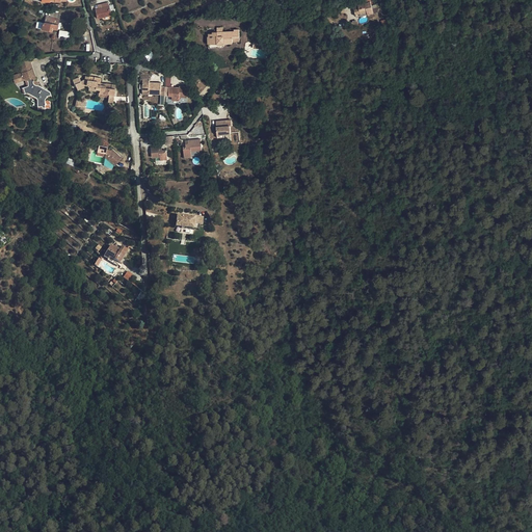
[(374,12),(371,1),(365,3),(357,4),(358,7),(354,9),(355,15),(366,11),(367,11),(368,14),(368,15),(374,12)]
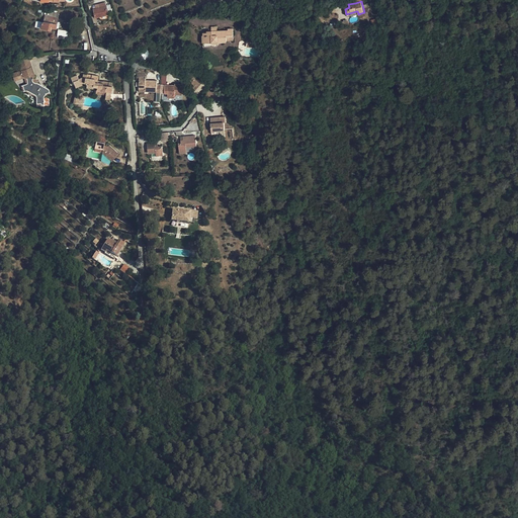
[(94,9),(96,17),(108,14),(106,6),(105,2),(99,3),(100,8),(94,9)]
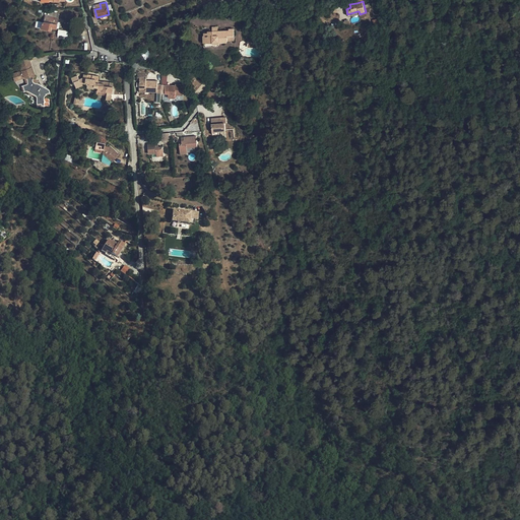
[(44,22),(42,21),(42,25),(41,27),(51,29),(52,26),(57,28),(59,18),(45,15),(44,22)]
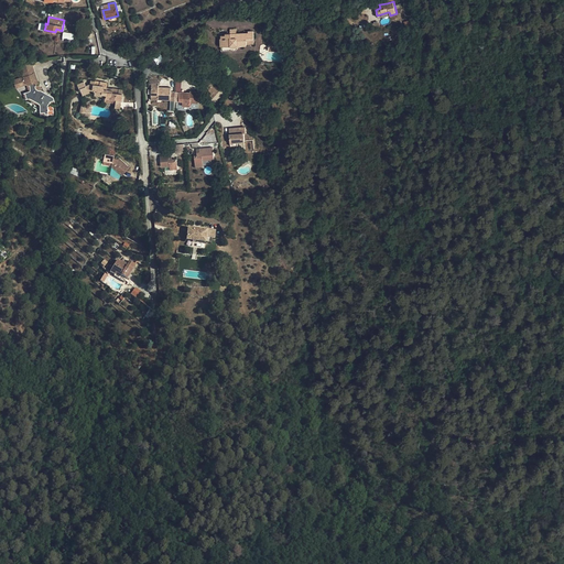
[(247,45),(247,44),(247,40),(253,40),(255,40),(253,31),(248,32),(248,33),(231,34),(231,33),(226,33),(226,35),(221,35),(223,39),(221,39),(221,51),(236,50),(237,50),(237,49),(237,47),(245,47),(245,45),(247,45)]
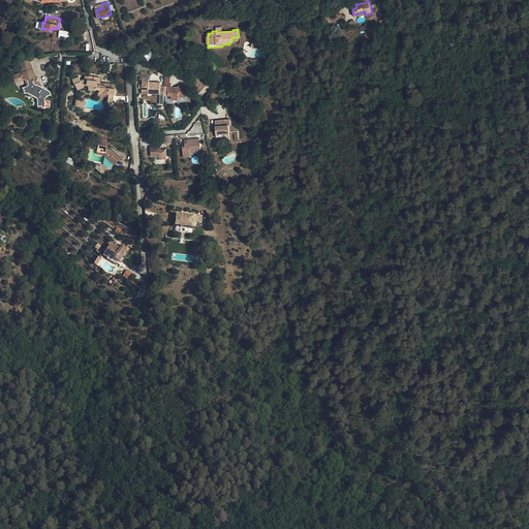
[(19,66),(21,71),(24,80),(25,80),(26,80),(28,80),(28,81),(28,82),(28,85),(27,86),(24,87),(25,93),(26,92),(28,92),(36,96),(36,97),(37,97),(37,98),(37,99),(38,105),(38,109),(41,109),(43,109),(44,109),(45,109),(45,105),(45,103),(47,103),(47,102),(45,101),(44,100),(44,98),(45,98),(45,97),(47,97),(47,96),(47,95),(51,94),(50,91),(38,85),(37,85),(36,85),(35,84),(34,84),(33,83),(33,82),(33,81),(33,80),(34,80),(34,79),(36,79),(33,67),(31,63),(24,66),(23,64),(19,66)]
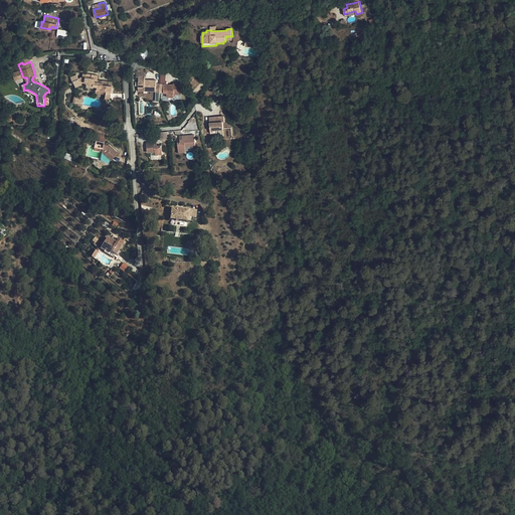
[(23,77),(20,69),(12,72),(15,80),(23,77)]
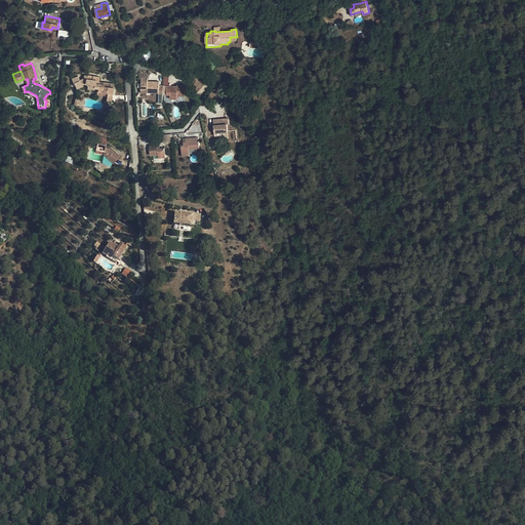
[(88,86),(98,88),(99,81),(99,77),(84,75),(84,78),(80,80),(78,76),(72,78),(74,83),(75,82),(77,88),(85,85),(88,86)]
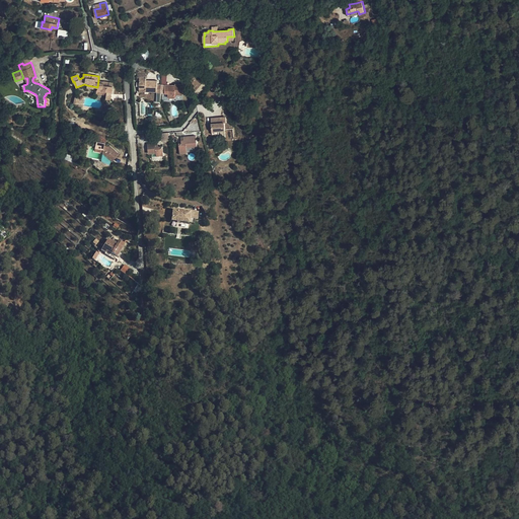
[(145,89),(145,91),(157,91),(157,92),(168,93),(168,97),(175,97),(175,94),(183,94),(183,88),(181,88),(181,84),(175,84),(175,85),(172,85),(169,85),(157,85),(157,81),(146,81),(146,78),(140,77),(140,88),(145,89)]
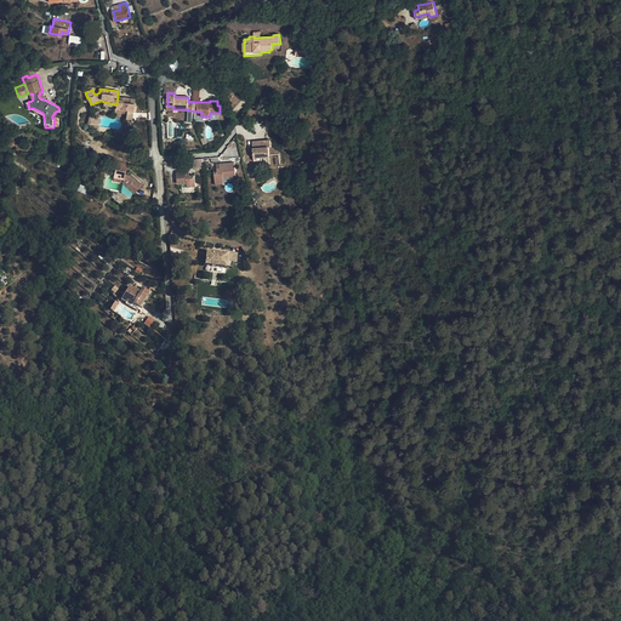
[(124,97),(118,96),(117,104),(115,107),(115,112),(115,113),(117,107),(127,109),(127,114),(126,118),(132,119),(135,100),(131,98),(131,100),(124,98),(124,97)]
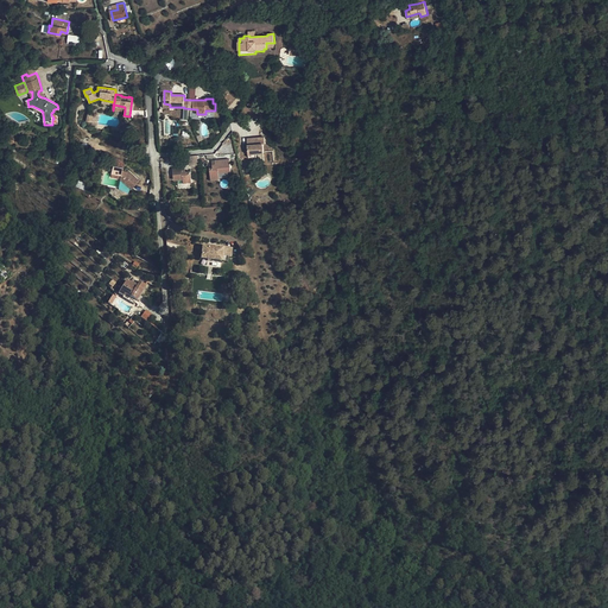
[(264,144),(266,144),(265,137),(247,138),(248,145),(248,153),(249,157),(257,157),(257,153),(265,152),(264,144)]
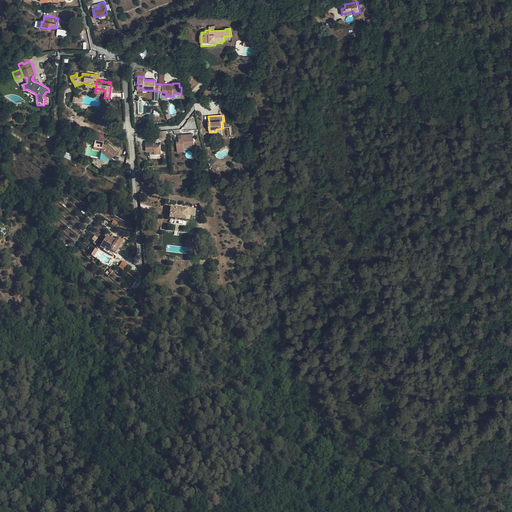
[(118,125),(105,120),(103,126),(116,131),(118,125)]
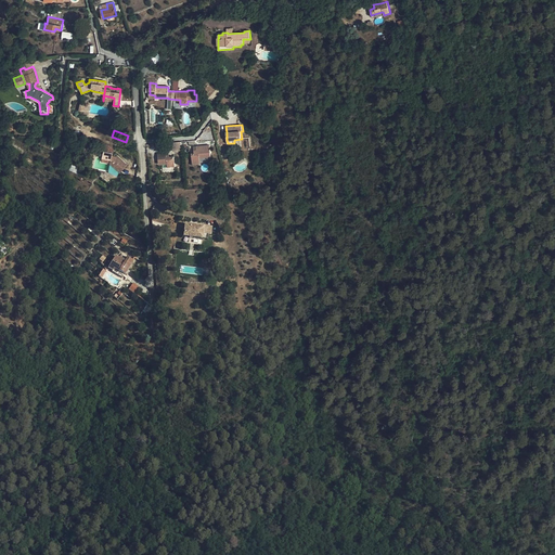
[(181,142),(172,142),(173,151),(182,150),(181,142)]
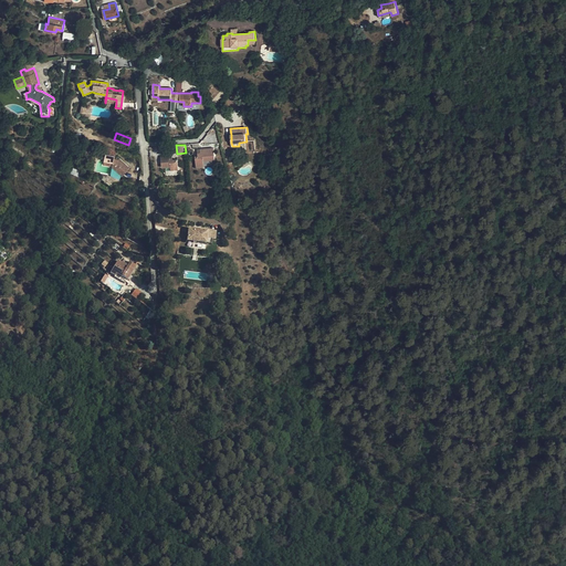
[(115,157),(116,149),(107,146),(104,160),(113,163),(112,166),(123,175),(129,167),(119,158),(118,159),(114,158),(115,157)]
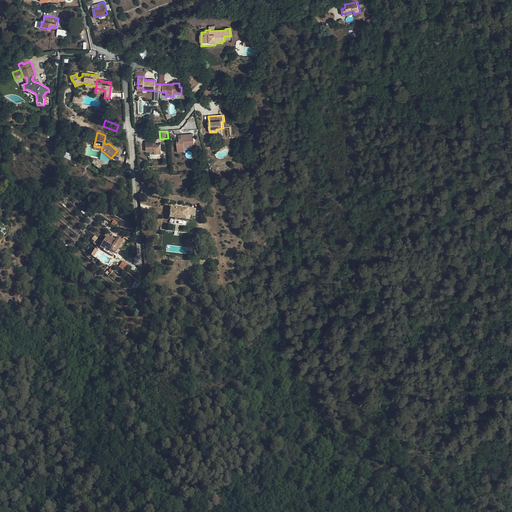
[(181,138),(179,138),(179,141),(177,141),(178,150),(185,150),(184,145),(195,144),(193,134),(181,135),(181,138)]
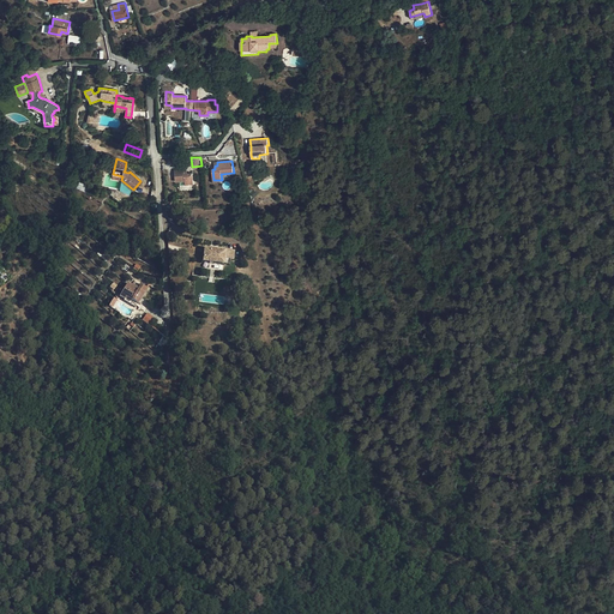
[(193,173),(188,173),(185,174),(185,169),(175,170),(175,181),(185,181),(186,185),(194,184),(193,173)]
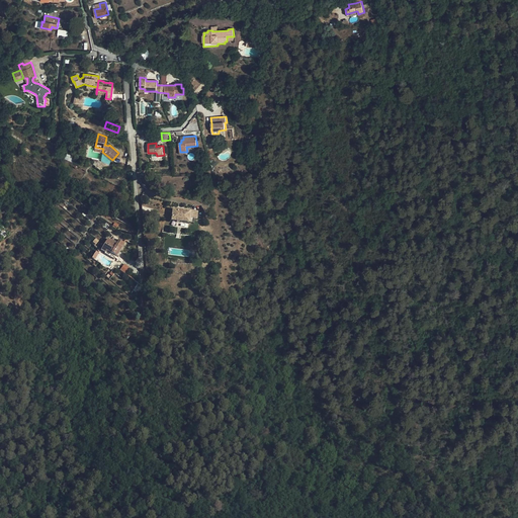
[(190,204),(172,204),(173,217),(191,216),(191,210),(195,210),(198,210),(198,202),(190,202),(190,204)]
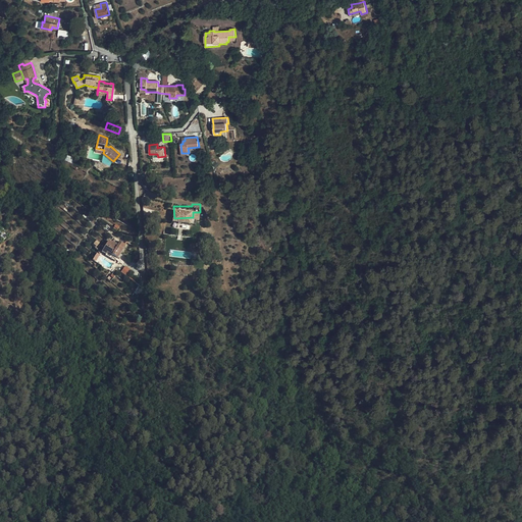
[(108,253),(117,258),(125,245),(120,242),(118,245),(112,242),(112,243),(108,241),(101,252),(106,255),(108,253)]
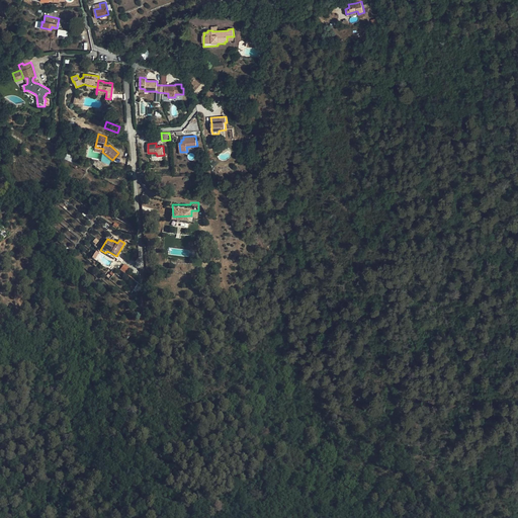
[(114,259),(116,256),(107,251),(105,253),(105,254),(114,259)]
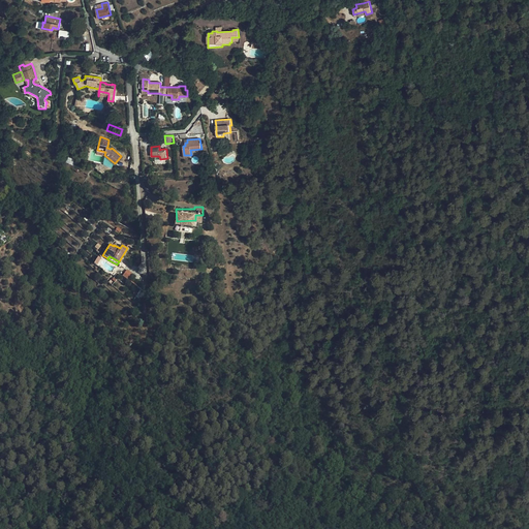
[(123,276),(131,281),(134,275),(127,270),(123,276)]
